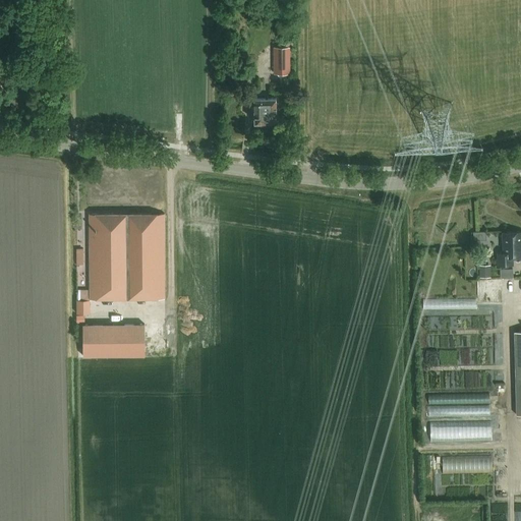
[(279,39),(279,47),(288,47),(287,39),(279,39)]
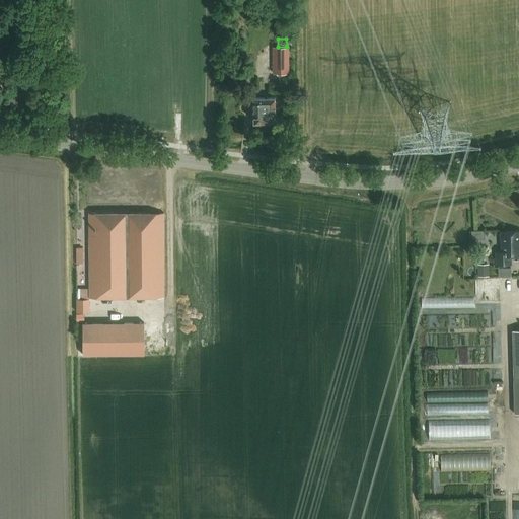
[(273,47),(273,74),(290,73),(290,47),(287,47),(278,47),(273,47)]
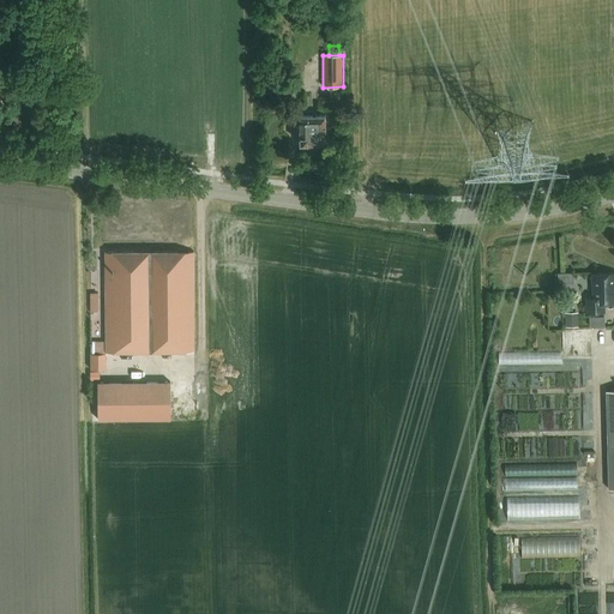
[(289,90),(271,89),(270,101),(288,102),(289,90)]
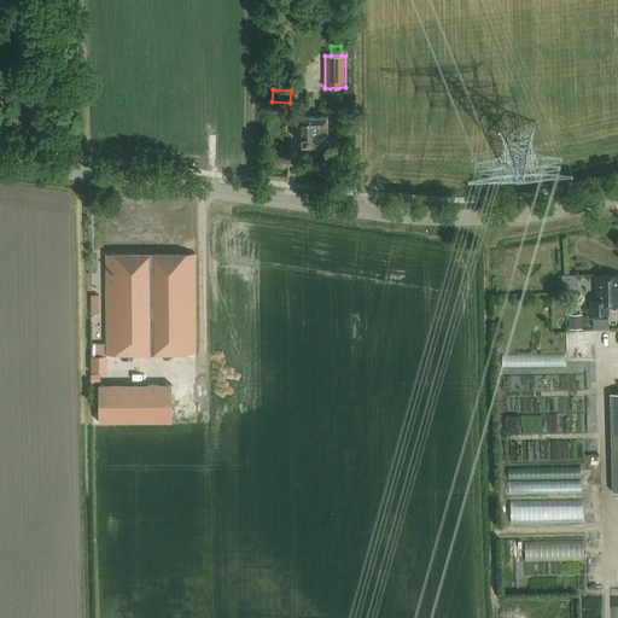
[(320,144),(328,144),(328,117),(303,117),(303,145),(309,145),(310,151),(320,151),(320,144)]
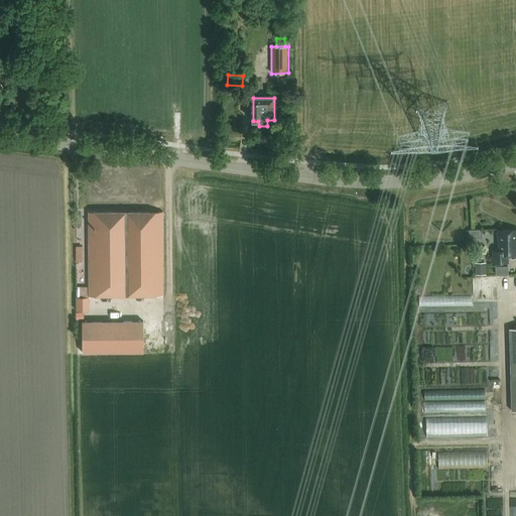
[(90,294),(164,294),(163,211),(90,212),(90,294)]
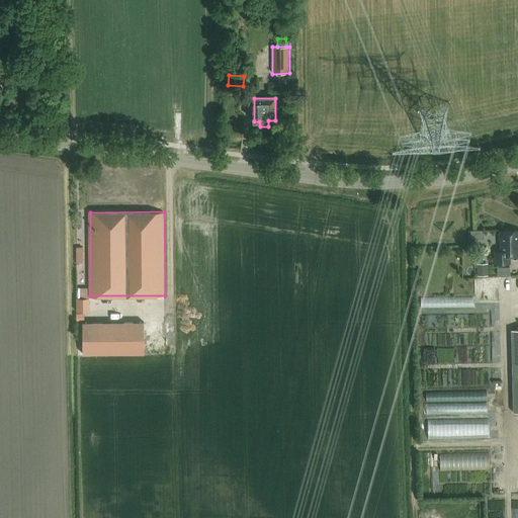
[(502,252),(496,252),(497,263),(510,263),(510,255),(517,254),(517,230),(501,231),(502,252)]
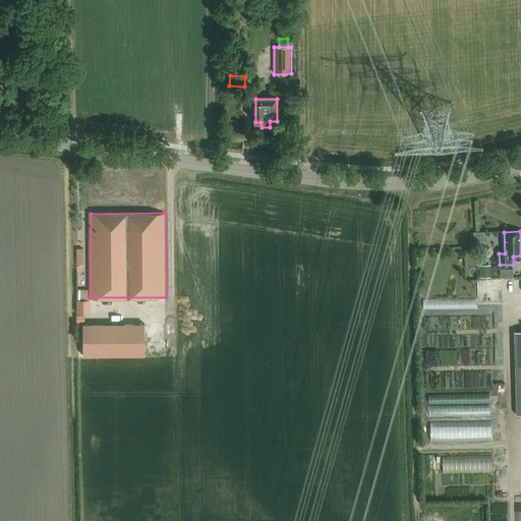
[(479,277),(490,277),(490,265),(479,265),(479,277)]
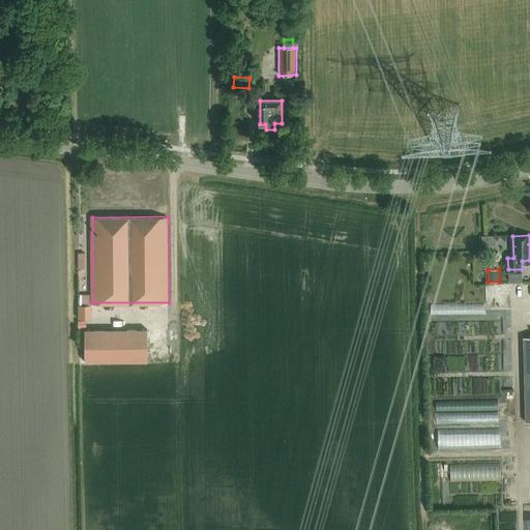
[(78,305),(91,305),(91,294),(78,294),(78,305)]
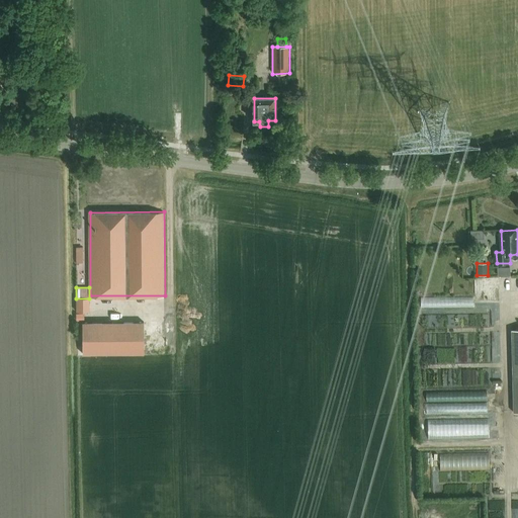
[(76,298),(76,313),(89,313),(89,298),(76,298)]
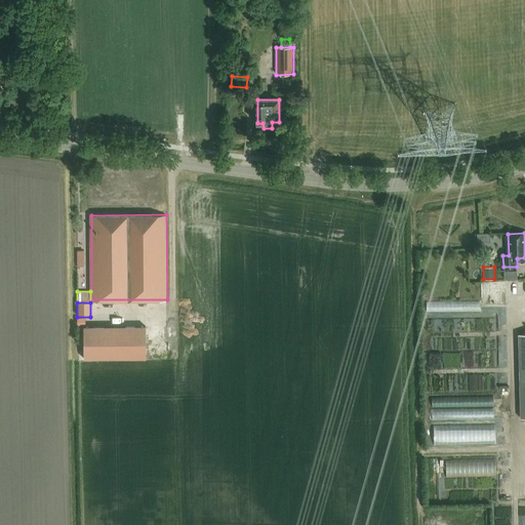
[(83,359),(146,359),(146,326),(83,326),(83,359)]
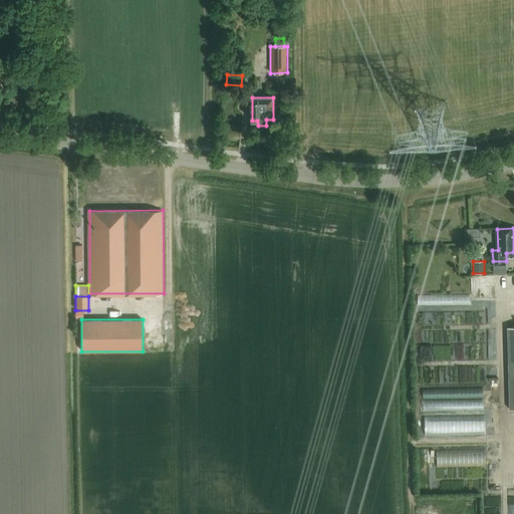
[(426,403),(426,410),(465,408),(464,401),(426,403)]
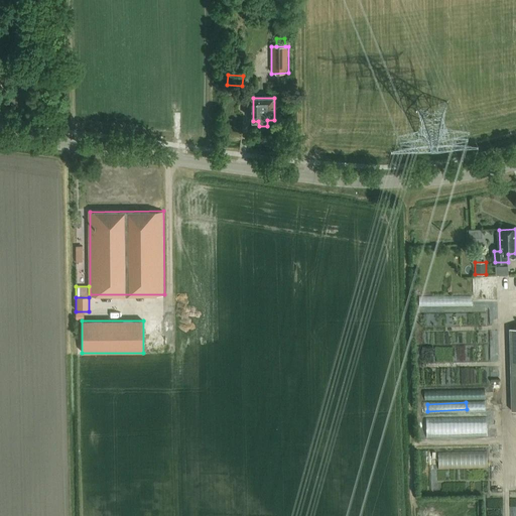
[(428,418),(428,437),(490,434),(489,415),(428,418)]
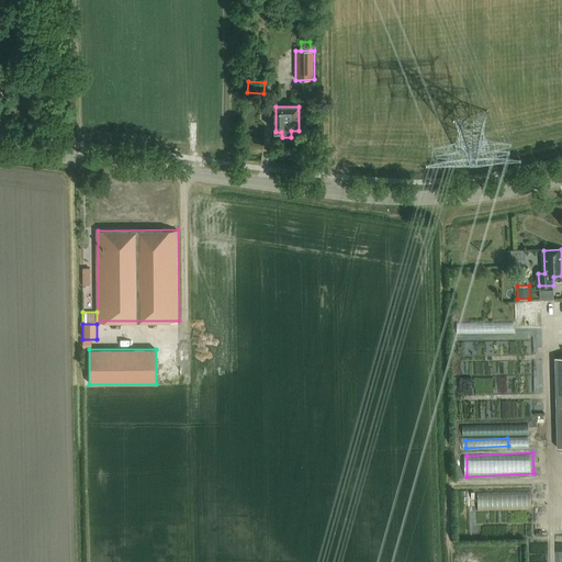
[(480,492),(481,510),(534,508),(534,490),(480,492)]
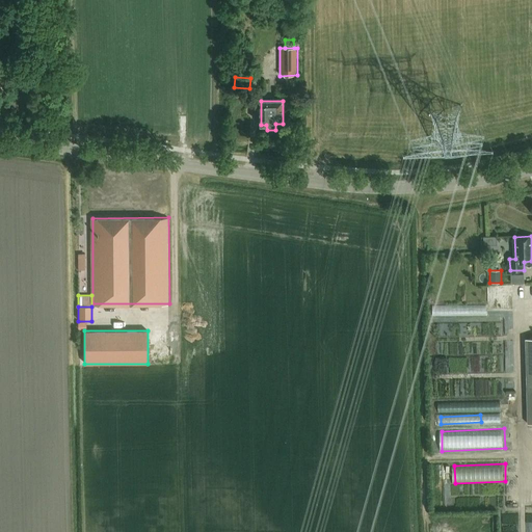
All buildings are outlined.
